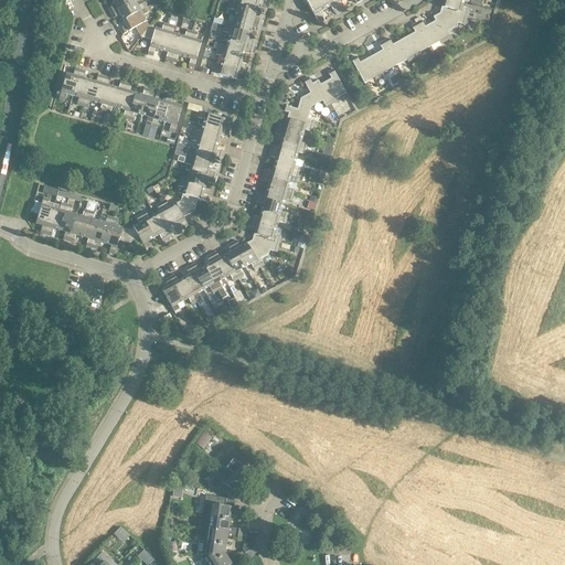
[(112,0),(115,6),(108,9),(110,14),(135,1),(136,0),(112,0)]
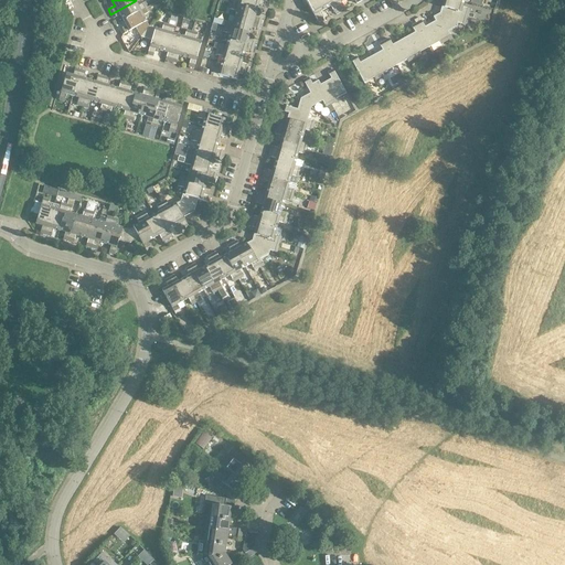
[(262,0),(238,0),(238,1),(236,0),(231,0),(231,3),(256,11),(258,6),(265,8),(267,1),(262,0)]
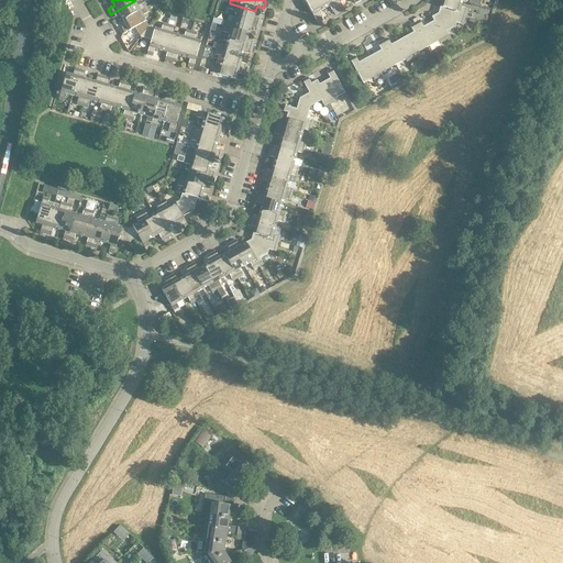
[(324,10),(318,0),(304,0),(307,6),(317,22),(322,19),(318,12),(324,10)]
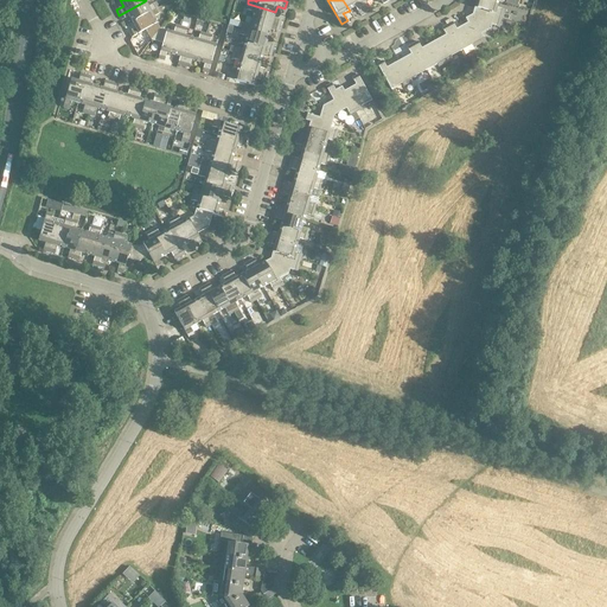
[(343,0),(350,11),(356,7),(359,14),(364,11),(357,0),(343,0)]
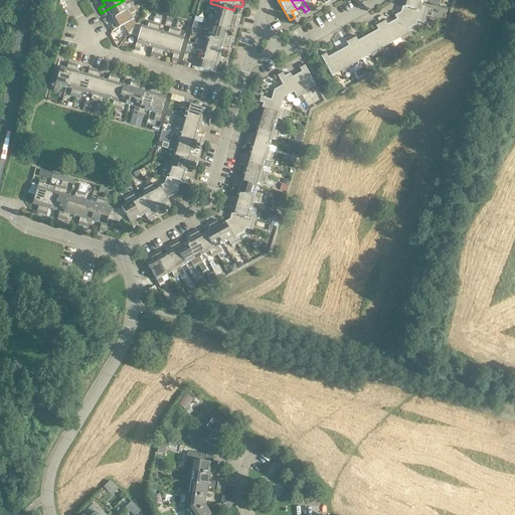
[(312,0),(303,0),(309,9),(313,7),(310,1),(312,0)]
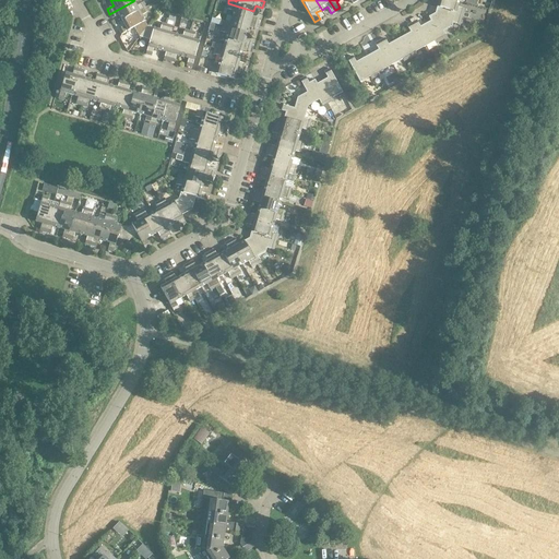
[(459,1),(454,0),(435,0),(439,1),(437,8),(463,15),(464,10),(458,8),(459,1)]
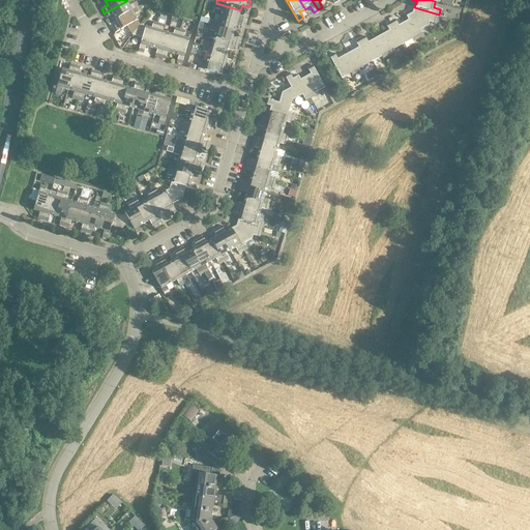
[(129,6),(126,1),(104,13),(107,18),(113,15),(115,20),(138,7),(136,2),(129,6)]
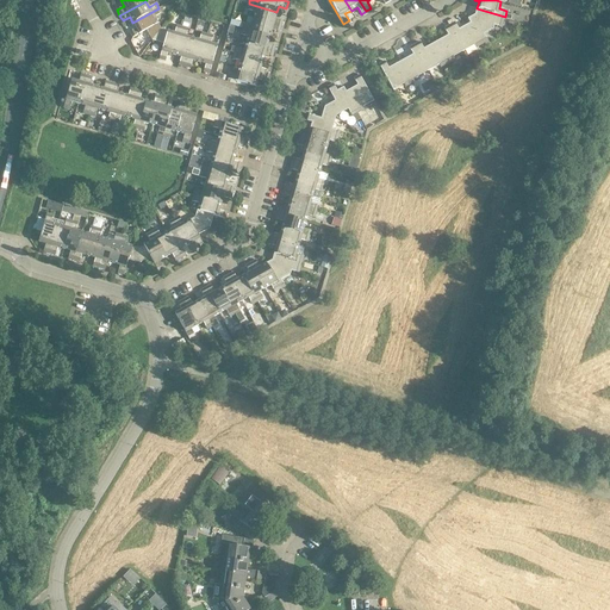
[(277,12),(249,4),(247,10),(255,12),(253,19),(281,26),(282,22),(275,19),(277,12)]
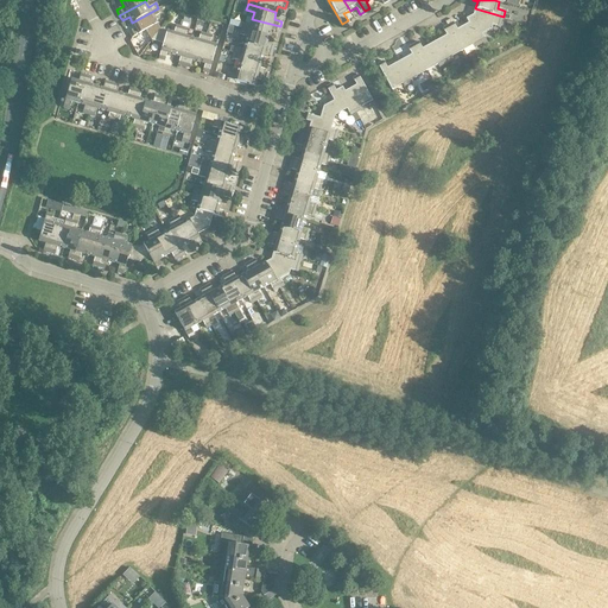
[(162,13),(158,8),(132,23),(135,29),(128,32),(132,38),(146,30),(152,40),(160,30),(154,18),(162,13)]
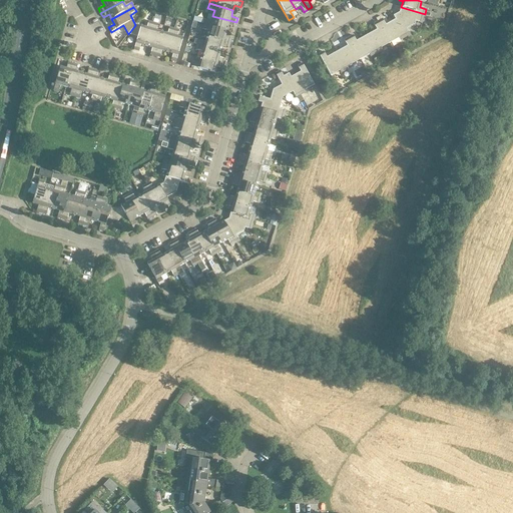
[(425,14),(401,7),(400,12),(393,16),(395,19),(405,38),(410,35),(407,29),(415,25),(416,22),(422,23),(425,14)]
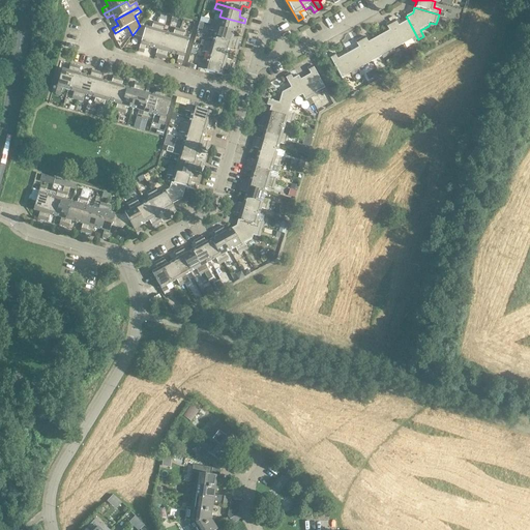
[(244,23),(219,17),(218,22),(211,20),(210,25),(234,32),(236,27),(242,28),(244,23)]
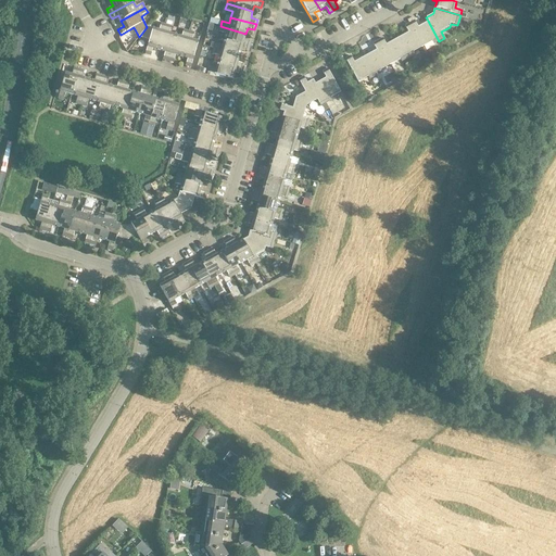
[(414,21),(409,24),(422,47),(432,41),(433,43),(439,41),(428,21),(418,27),(414,21)]
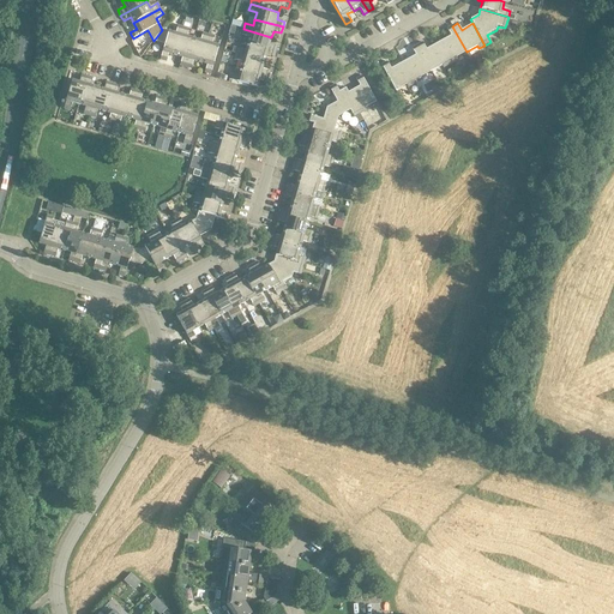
[(175,34),(162,30),(154,41),(164,44),(161,60),(167,61),(169,54),(175,56),(184,28),(178,25),(175,34)]
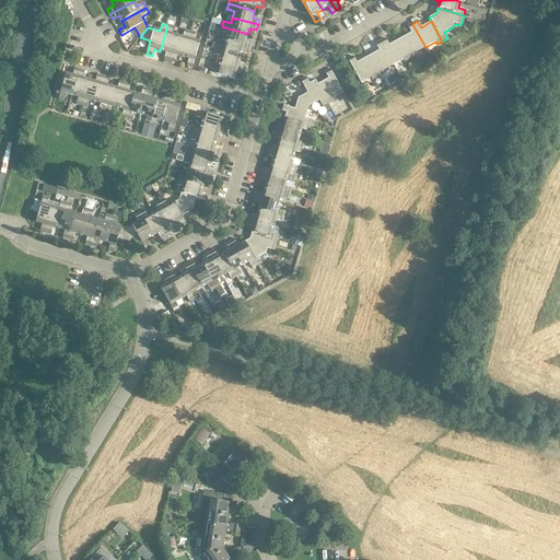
[(426,47),(412,24),(408,26),(411,33),(400,39),(411,58),(417,55),(416,53),(426,47)]
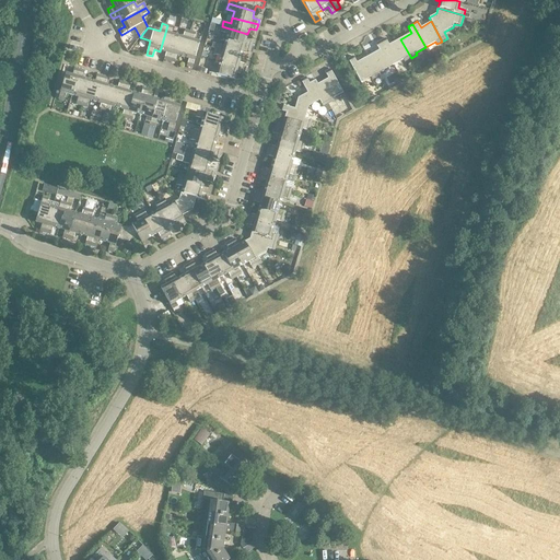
[(173,26),(167,25),(160,51),(166,53),(164,60),(170,61),(176,35),(171,34),(173,26)]
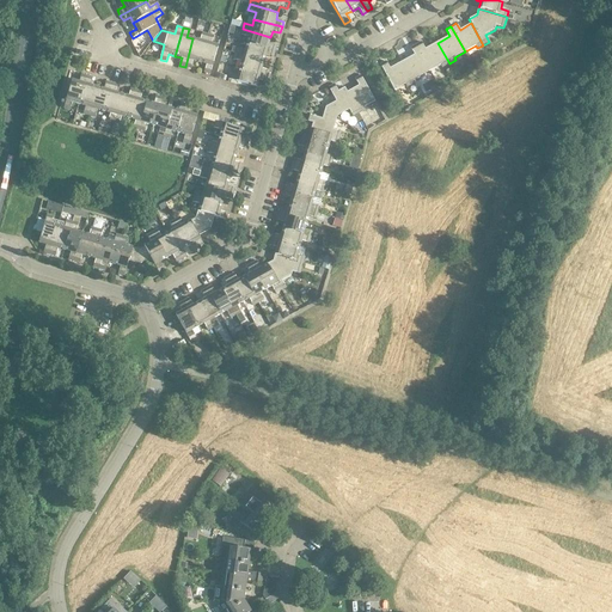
[(270,37),(243,29),(240,35),(249,37),(246,44),(275,51),(276,47),(269,44),(270,37)]
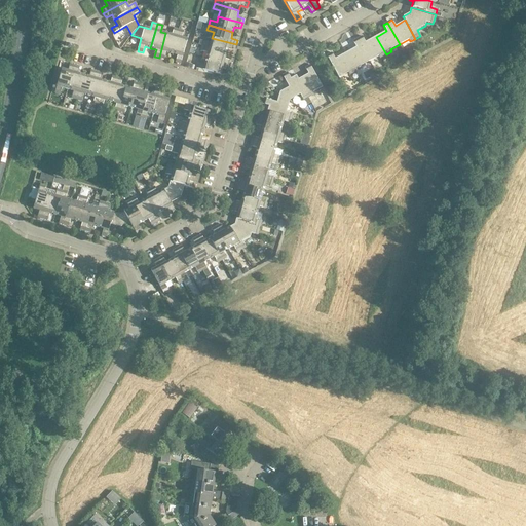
[(172,35),(165,33),(159,58),(164,59),(165,52),(172,54),(179,30),(174,29),(172,35)]
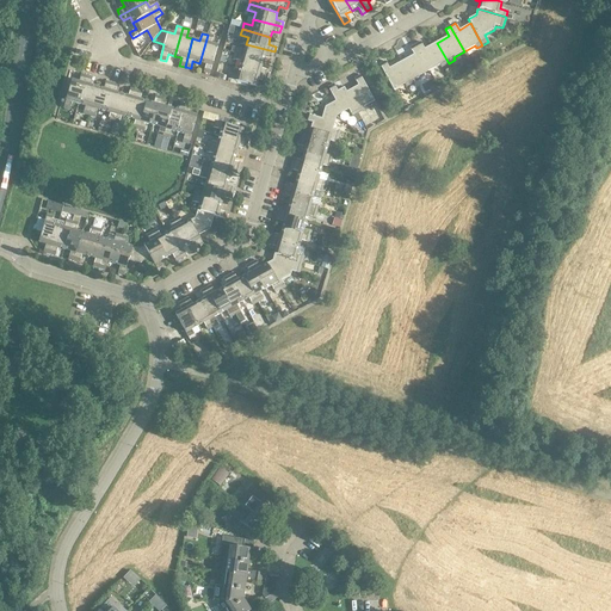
[(213,36),(208,35),(199,63),(207,65),(204,73),(210,74),(218,47),(211,44),(213,36)]
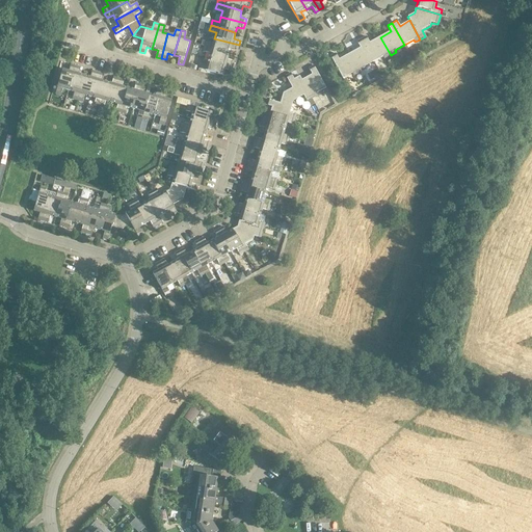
[(391,55),(380,37),(369,43),(366,37),(362,40),(374,61),(383,57),(384,59),(391,55)]
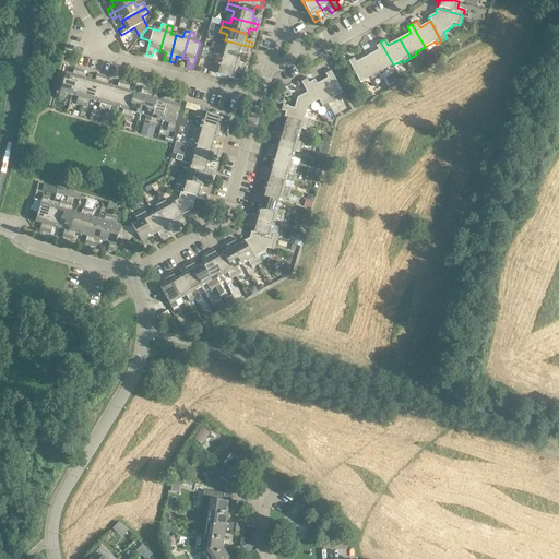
[(251,47),(225,40),(224,46),(216,44),(215,49),(240,57),(242,50),(249,52),(251,47)]
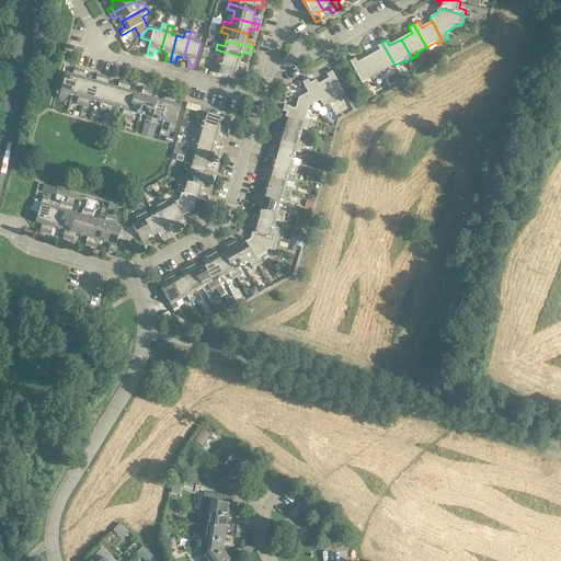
[(395,65),(381,42),(376,44),(379,50),(368,57),(379,77),(386,72),(385,70),(395,65)]
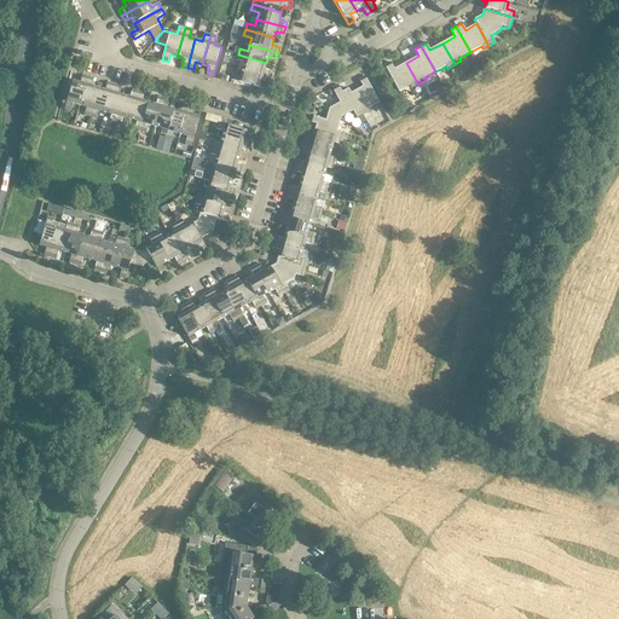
[(266,63),(238,55),(236,61),(244,63),(242,69),(271,77),(272,71),(265,69),(266,63)]
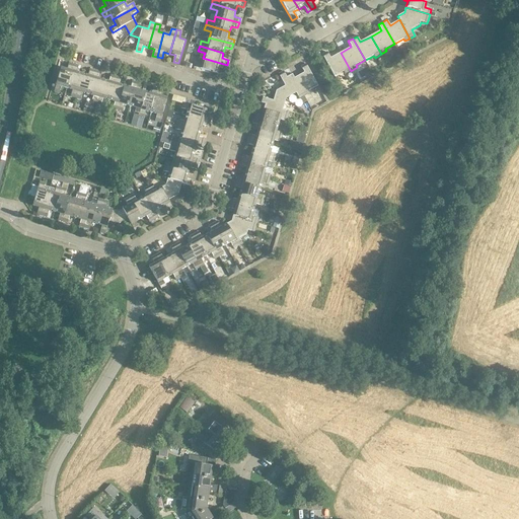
[(327,53),(322,55),(335,77),(344,72),(345,74),(351,71),(341,53),(330,59),(327,53)]
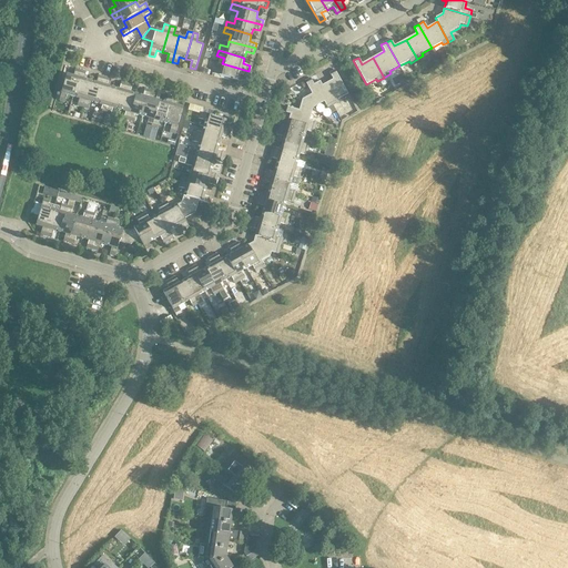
[(249,71),(222,63),(221,70),(213,68),(212,73),(237,81),(240,74),(246,77),(249,71)]
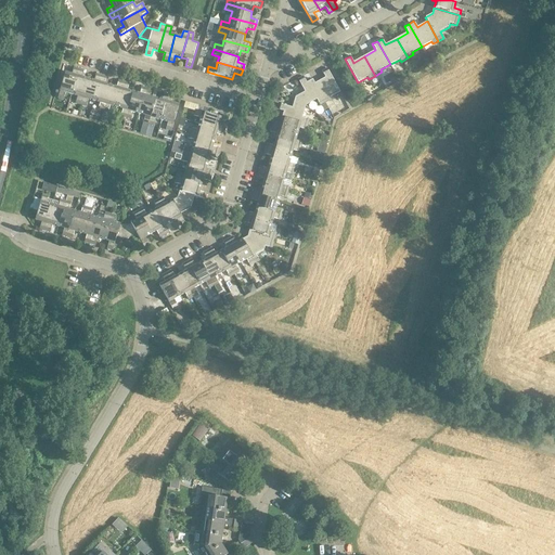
[(78,69),(74,67),(72,75),(65,73),(57,99),(63,100),(65,93),(72,94),(78,69)]
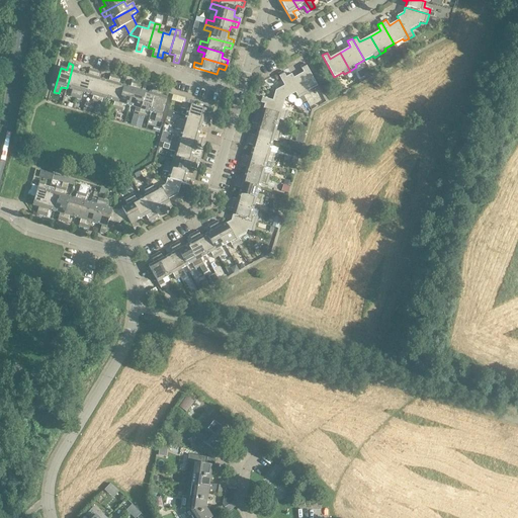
[(317,86),(306,64),(300,67),(304,73),(293,78),(304,96),(310,93),(308,91),(317,86)]
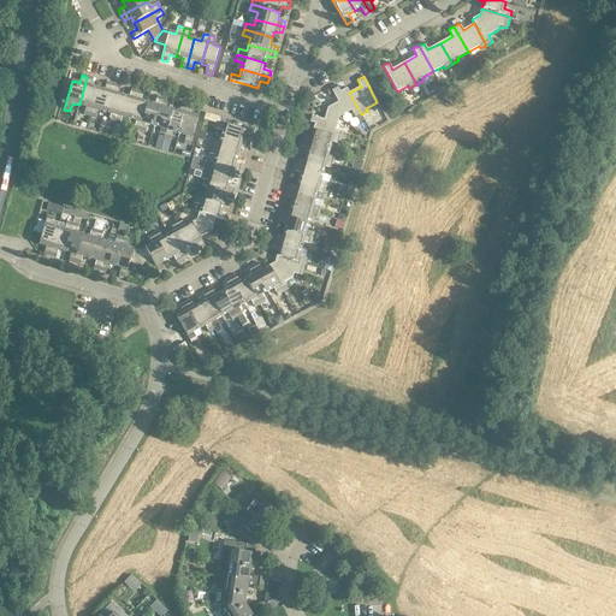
[(93,78),(87,77),(80,105),(86,107),(83,114),(89,117),(98,88),(92,87),(93,78)]
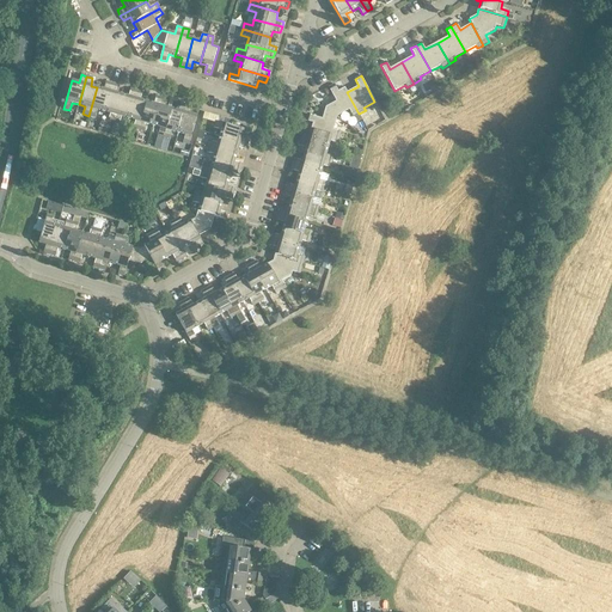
[(111,84),(106,83),(104,90),(97,87),(89,116),(95,117),(97,110),(103,111),(111,84)]
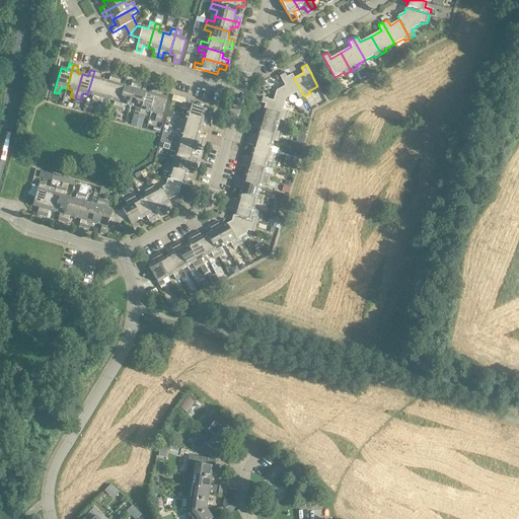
[(99,72),(94,71),(87,94),(93,96),(91,102),(96,104),(103,80),(97,79),(99,72)]
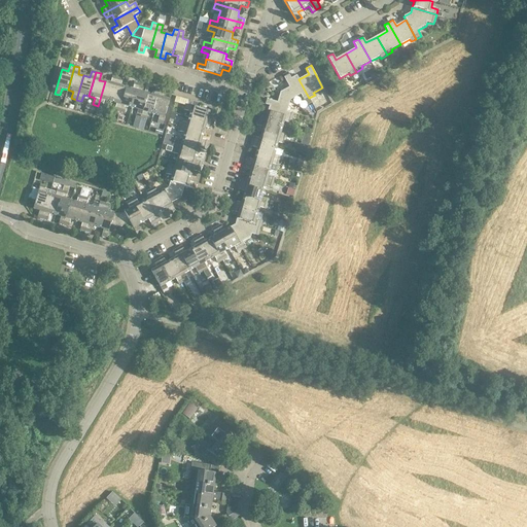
[(291,79),(288,73),(283,75),(289,88),(281,93),(290,100),(301,95),(304,100),(309,98),(299,79),(296,76),(291,79)]
